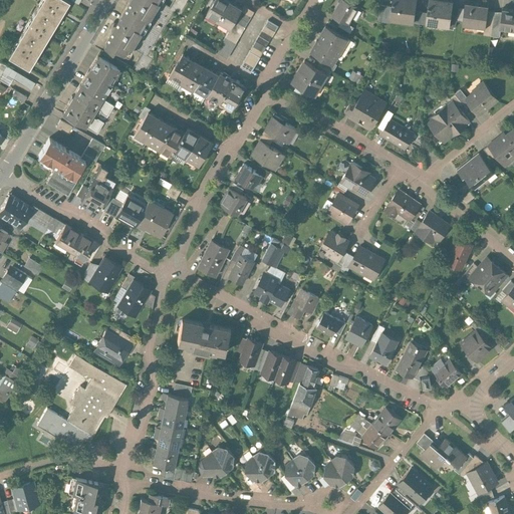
[(68,0),(67,0),(41,0),(35,11),(55,22),(68,0)]
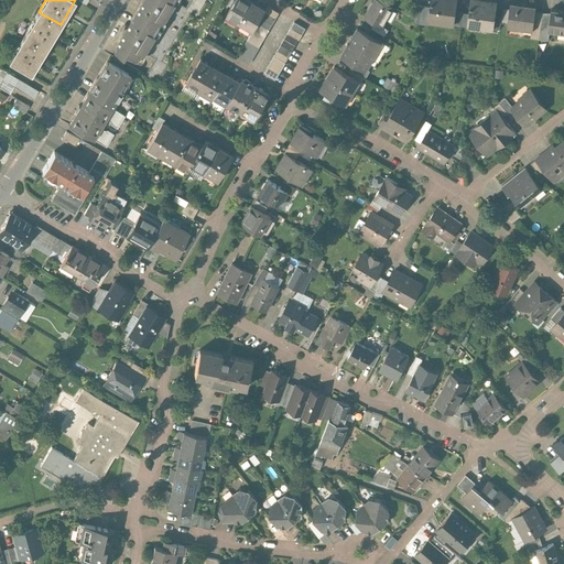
[(143,0),(137,12),(160,26),(163,29),(165,24),(165,21),(171,12),(176,2),(177,0),(143,0)]
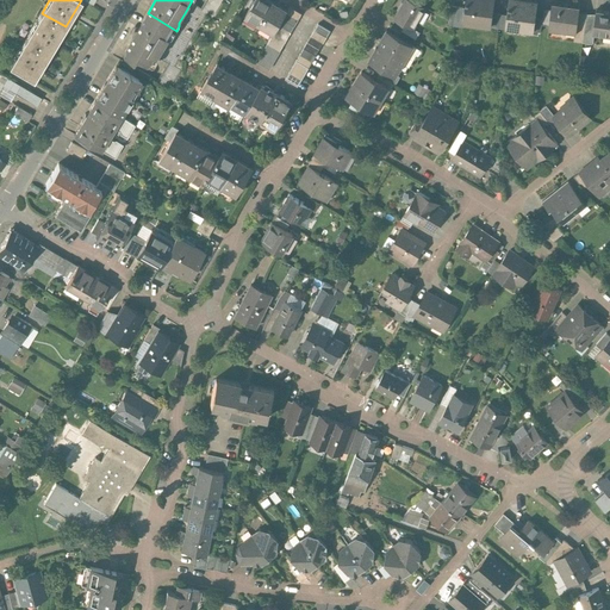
[(224,2),(219,0),(207,0),(203,10),(191,2),(185,13),(203,24),(213,20),(224,2)]
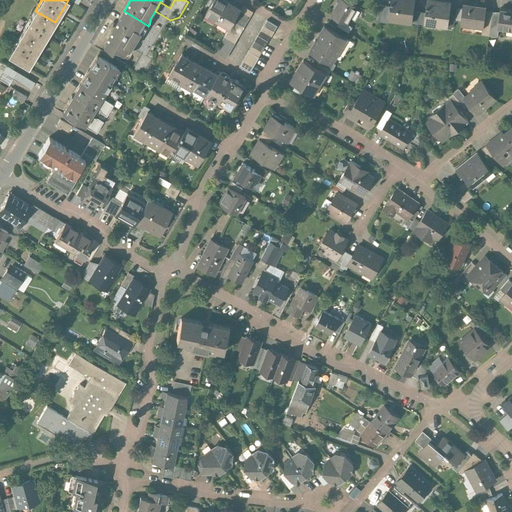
[(228,1),(226,0),(211,0),(204,13),(217,21),(228,1)]
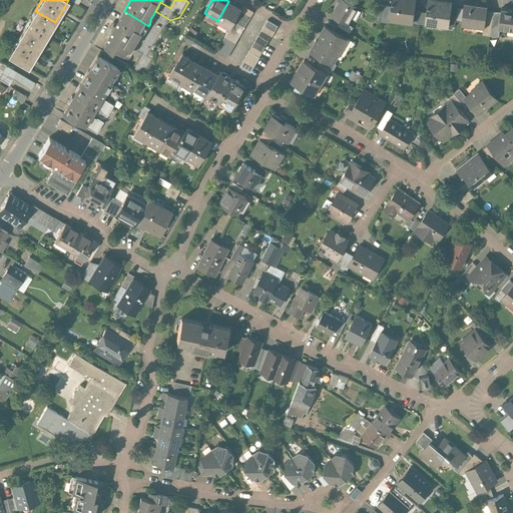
[(358,6),(346,0),(341,0),(333,15),(342,20),(348,23),(358,6)]
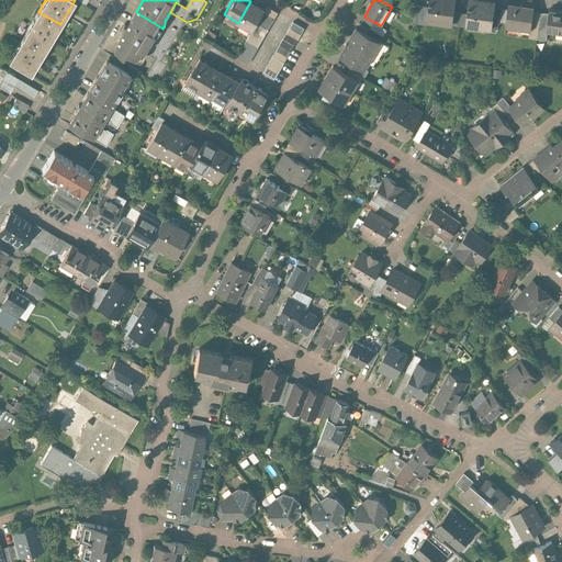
[(454,0),(430,0),(430,8),(428,21),(452,24),(454,12),(454,0)]
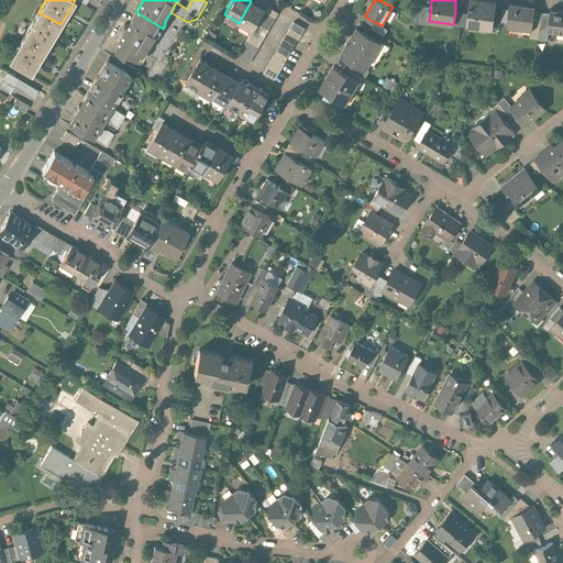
[(496,1),(487,0),(471,0),(470,14),(468,26),(493,30),(495,15),(496,1)]
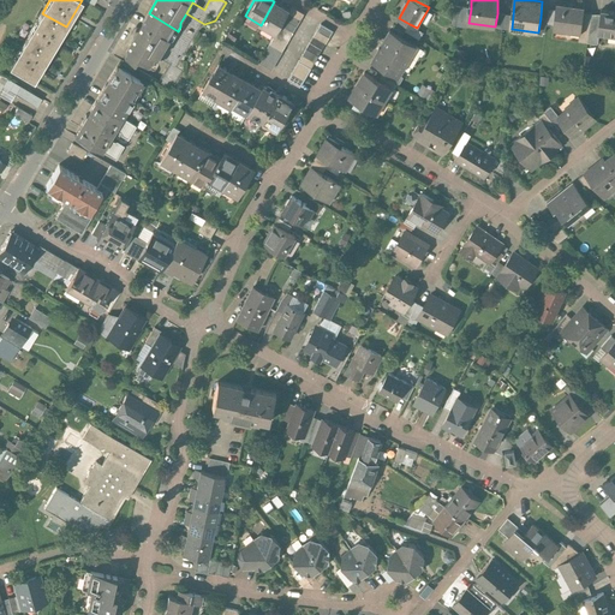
[(290,10),(274,1),(261,25),(275,34),(284,19),(290,10)]
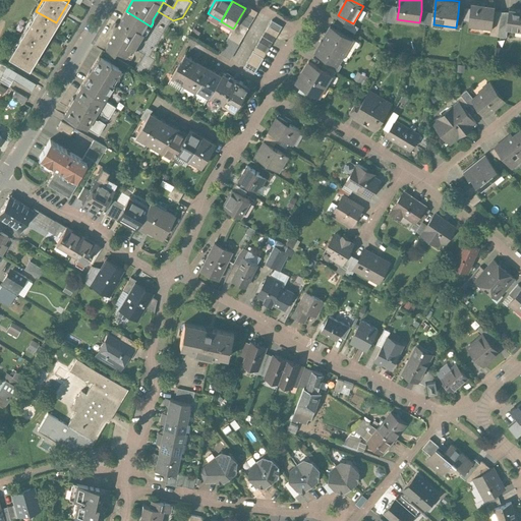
[(495,6),(471,3),(470,8),(469,22),(468,25),(491,29),(493,24),(494,12),(495,6)]
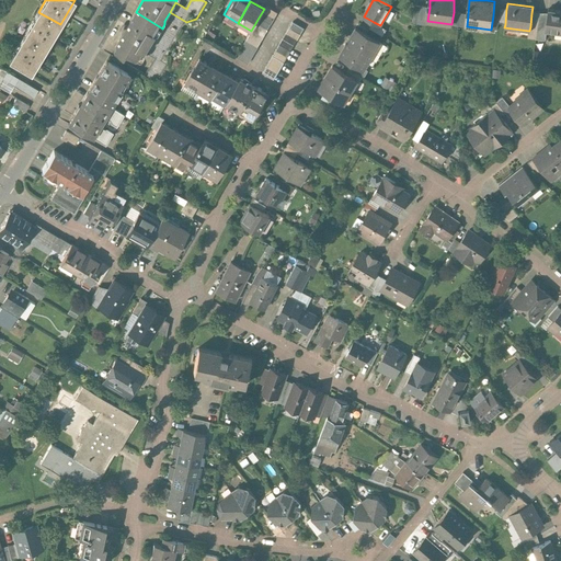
[(427,21),(430,8),(416,6),(413,23),(427,25),(427,21)]
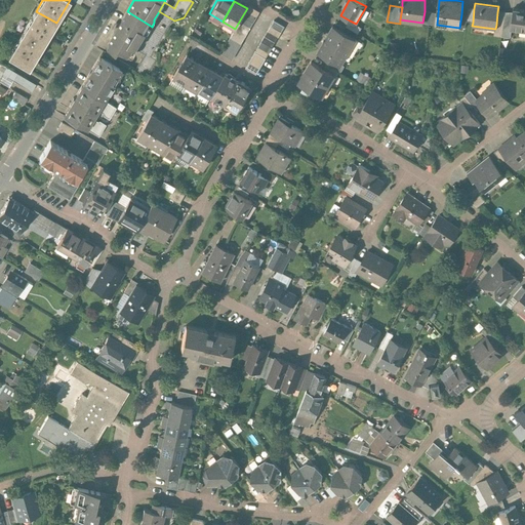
[(248,6),(247,8),(242,16),(253,23),(259,12),(248,6)]
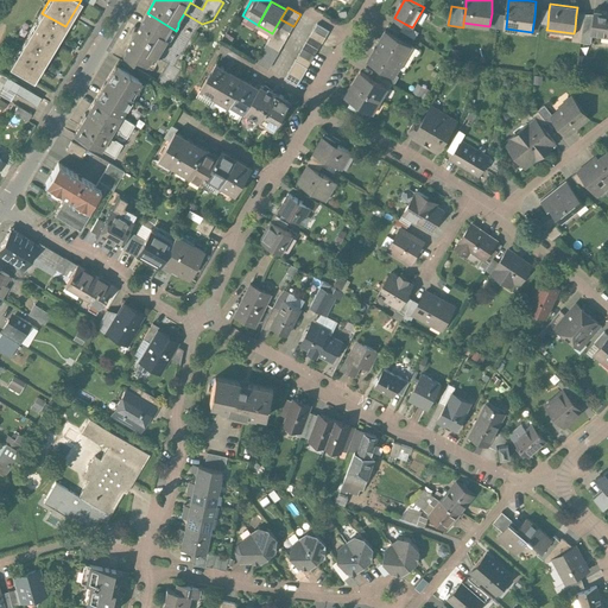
[(607,12),(594,11),(594,14),(591,35),(607,36),(607,12)]
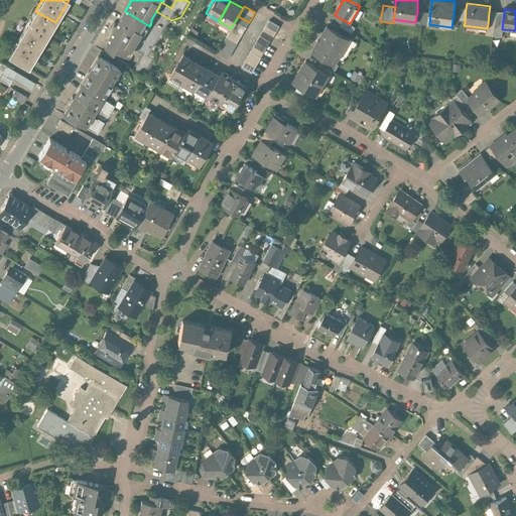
[(55,22),(35,11),(22,32),(42,44),(55,22)]
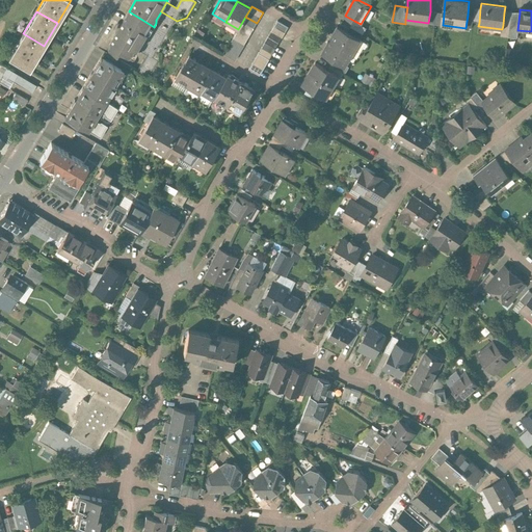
[(154,27),(151,25),(129,11),(120,25),(117,25),(116,28),(116,30),(111,38),(111,43),(109,46),(110,49),(117,53),(120,50),(129,55),(132,55),(135,51),(135,50),(137,50),(142,43),(143,40),(148,33),(150,33),(154,27)]
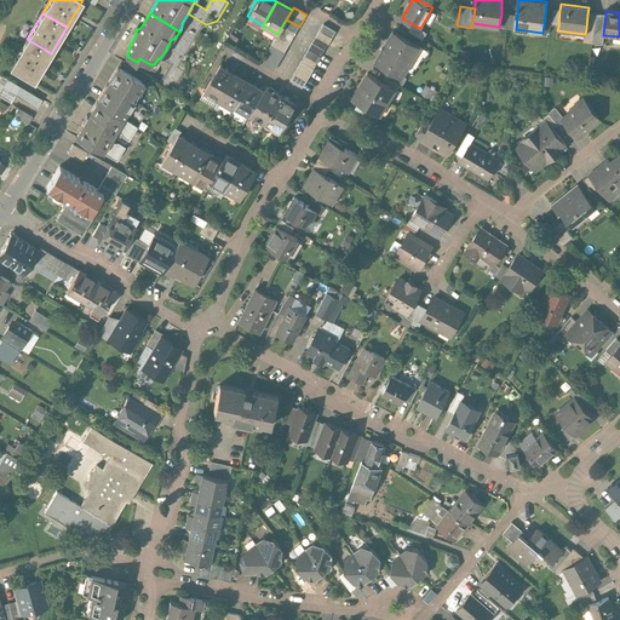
[(506,33),(509,15),(501,13),(499,27),(499,32),(506,33)]
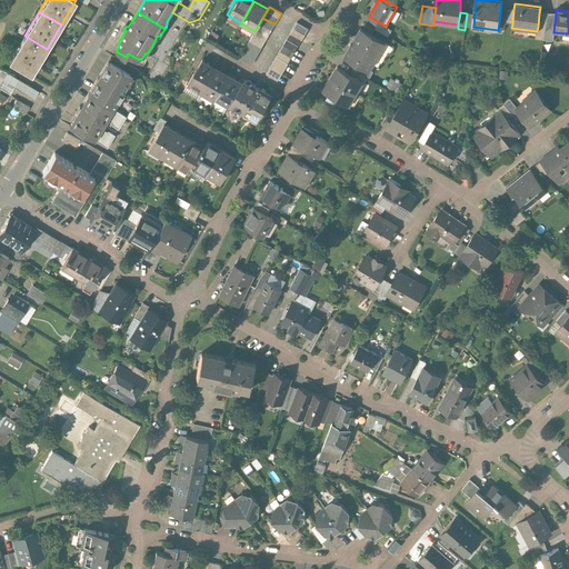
[(473,27),(475,15),(467,13),(465,30),(472,30),(473,27)]
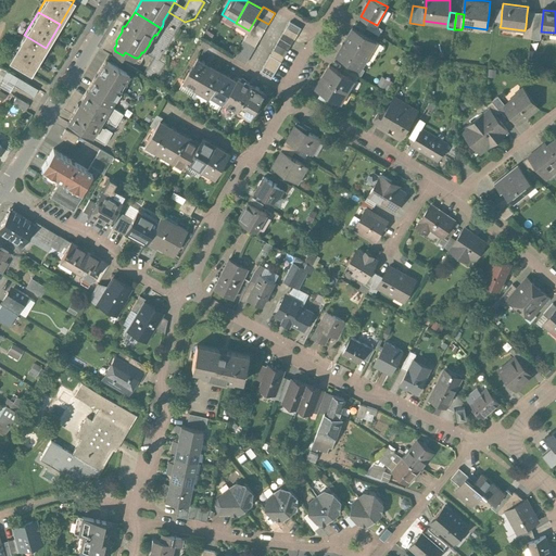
[(532,38),(535,14),(527,13),(526,26),(525,30),(525,37),(532,38)]
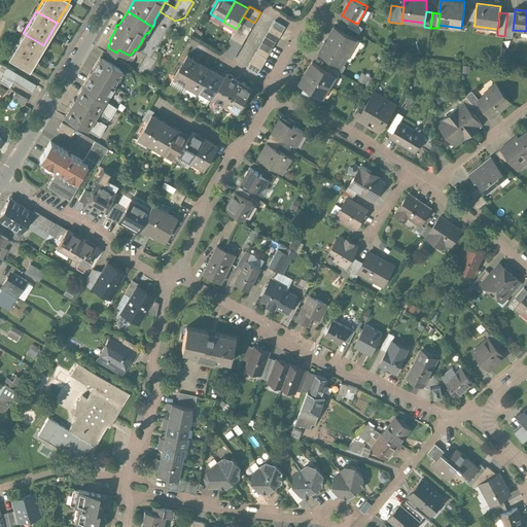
[(515,12),(507,13),(504,36),(512,36),(513,30),(515,12)]
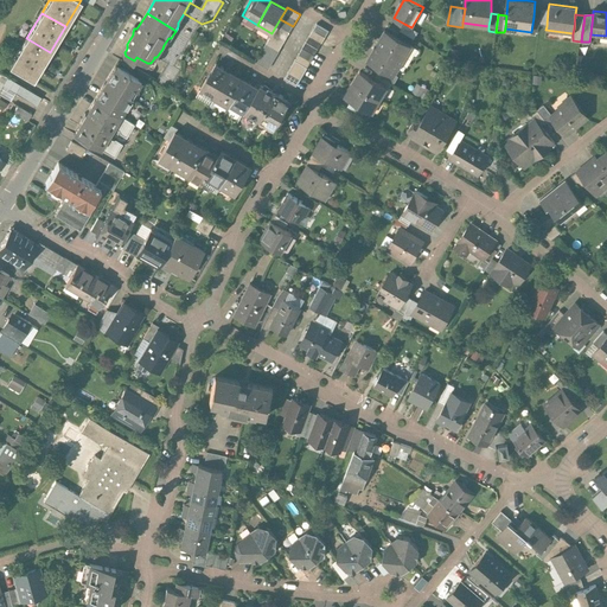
[(328,31),(317,24),(286,75),(298,82),(328,31)]
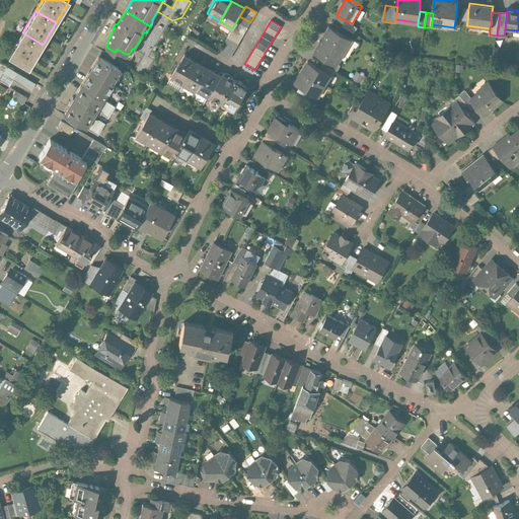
[(352,23),(346,20),(342,26),(354,32),(357,26),(352,23)]
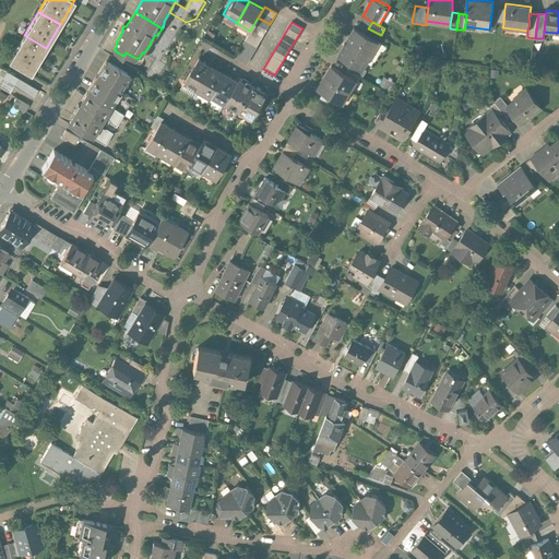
[(379,42),(354,27),(339,54),(355,63),(364,68),(379,42)]
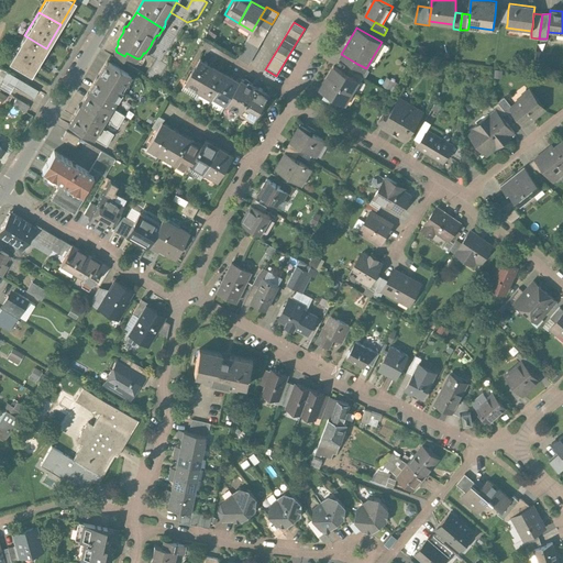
[(210,30),(206,35),(213,40),(217,34),(210,30)]
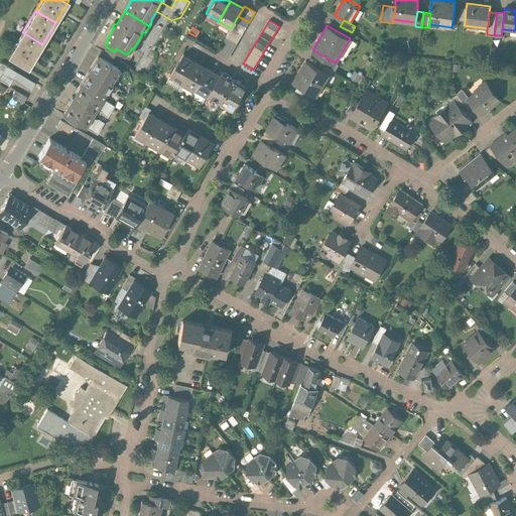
[(42,44),(22,32),(9,54),(29,67),(42,44)]
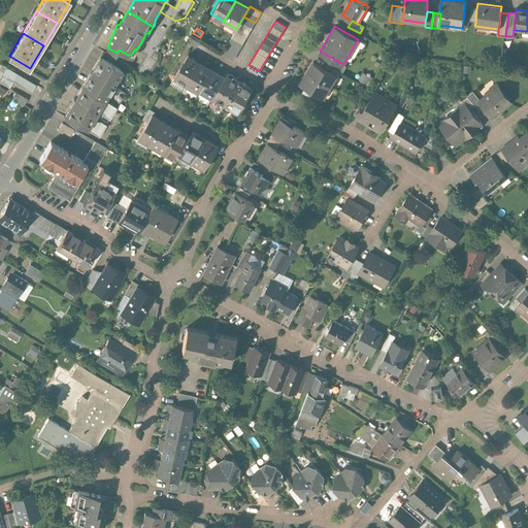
[(242,44),(231,38),(223,52),(222,54),(233,60),(242,44)]
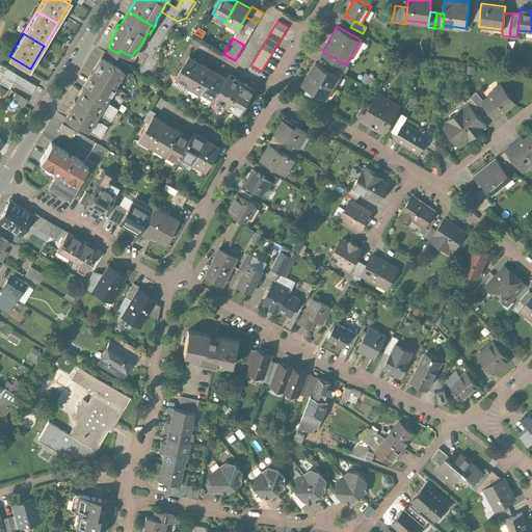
[(143,40),(142,43),(137,50),(135,50),(135,51),(132,55),(129,55),(133,57),(134,57),(136,56),(137,53),(140,52),(148,56),(140,69),(142,72),(145,74),(149,72),(157,56),(156,51),(147,45),(149,43),(143,40)]
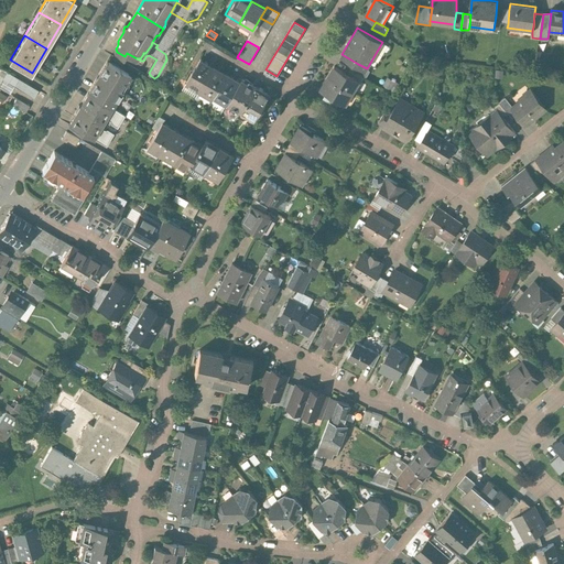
[(235,45),(231,51),(238,54),(241,49),(235,45)]
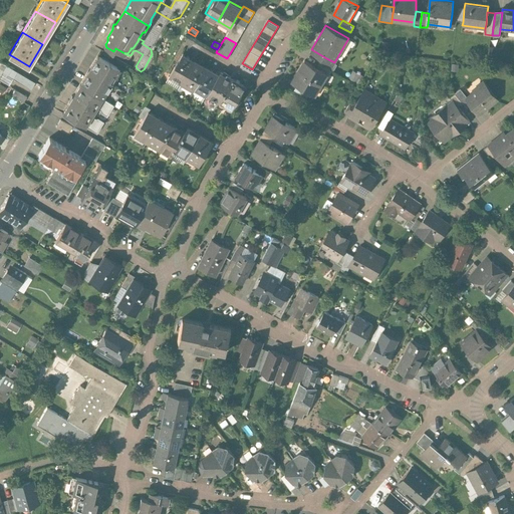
[(96,54),(78,83),(102,97),(120,68),(96,54)]
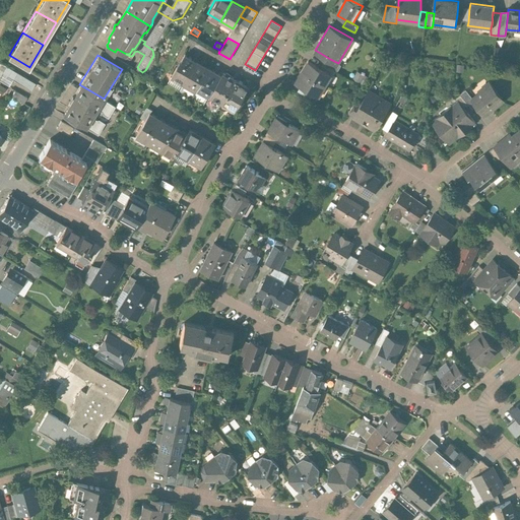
[(186,57),(173,79),(184,86),(197,63),(186,57)]
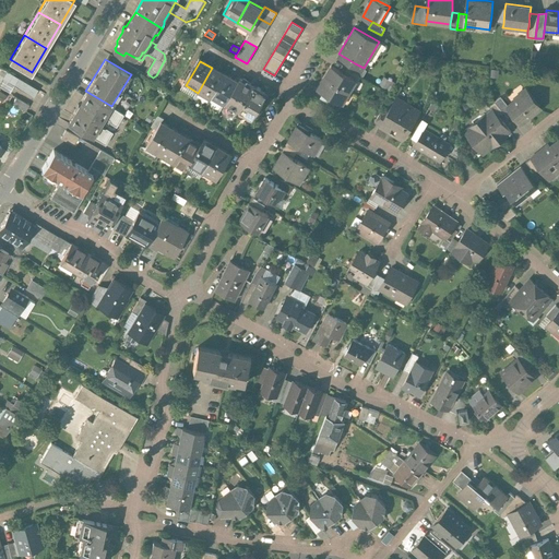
[(364,68),(355,63),(351,70),(359,74),(363,76),(367,70),(364,68)]
